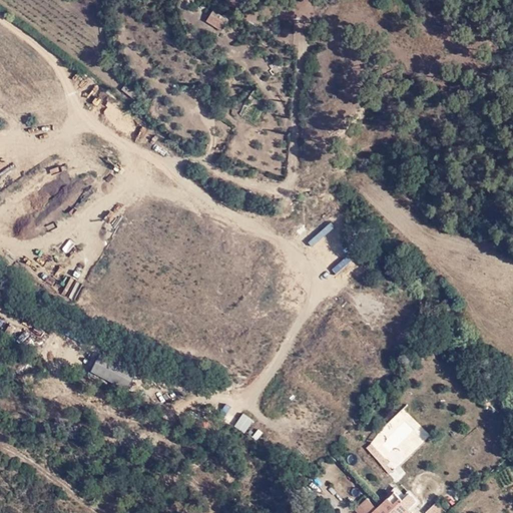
[(206,23),(223,30),(229,17),(211,10),(206,23)]
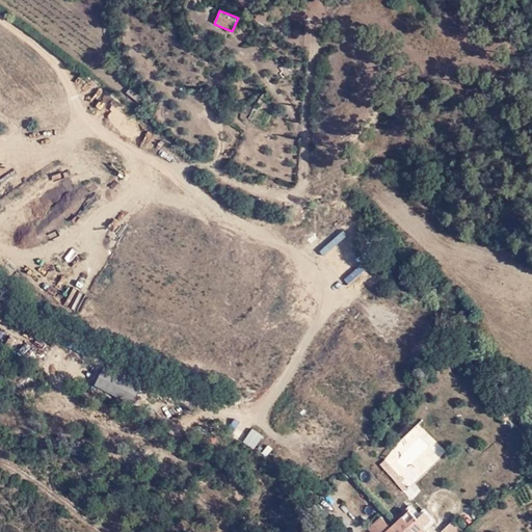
[(118,117),(125,106),(117,102),(111,113),(118,117)]
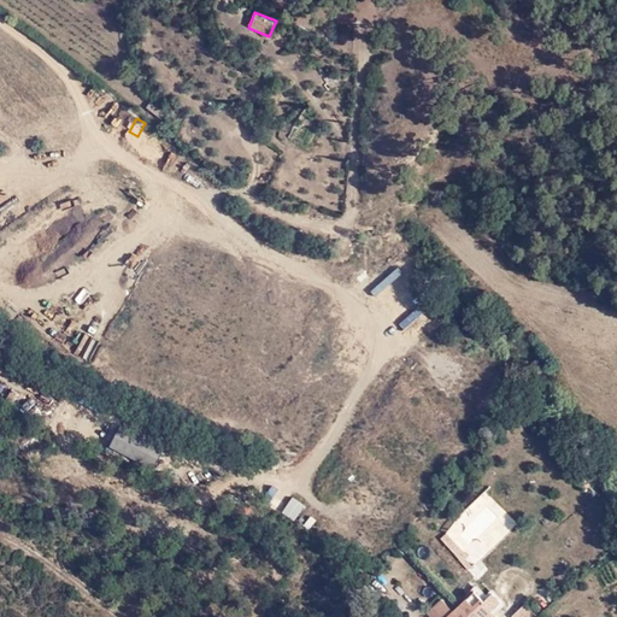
[(150,469),(162,445),(119,424),(109,447),(150,469)]
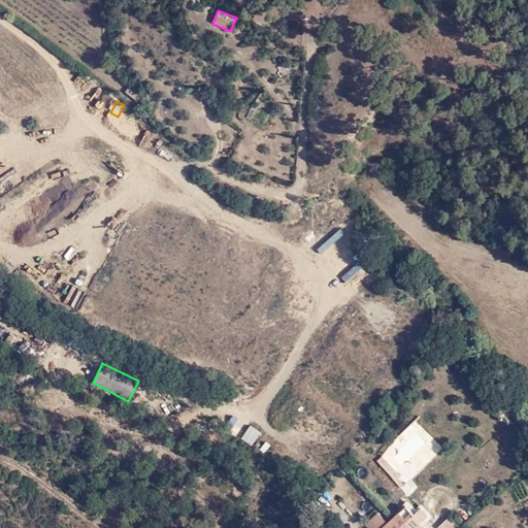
[(377,459),(399,487),(443,452),(421,424),(377,459)]
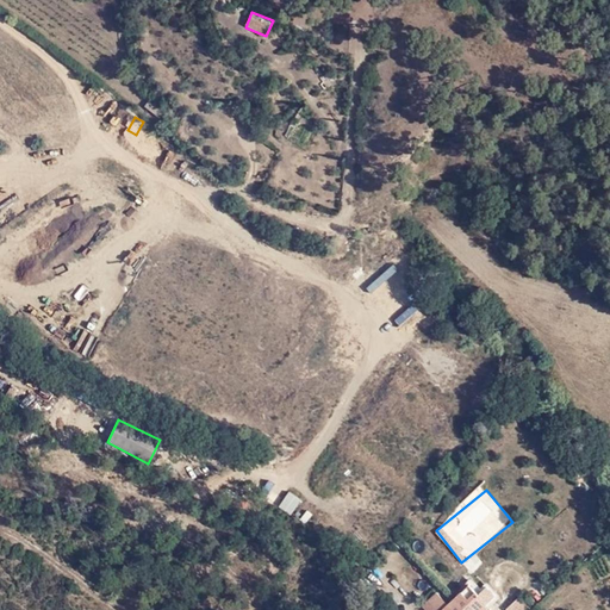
[(279,506),(291,515),(302,500),(290,491),(279,506)]
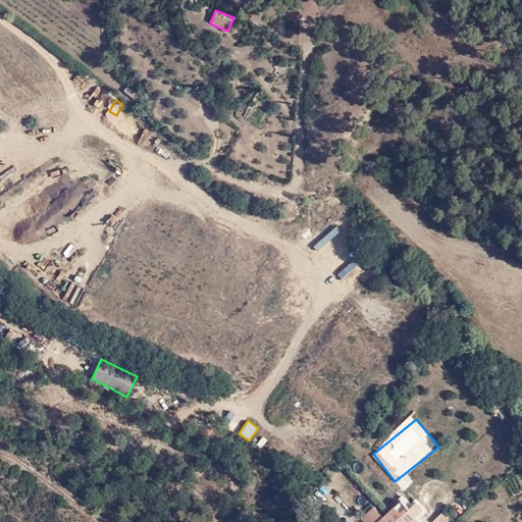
[(402,489),(411,485),(407,477),(399,480),(402,489)]
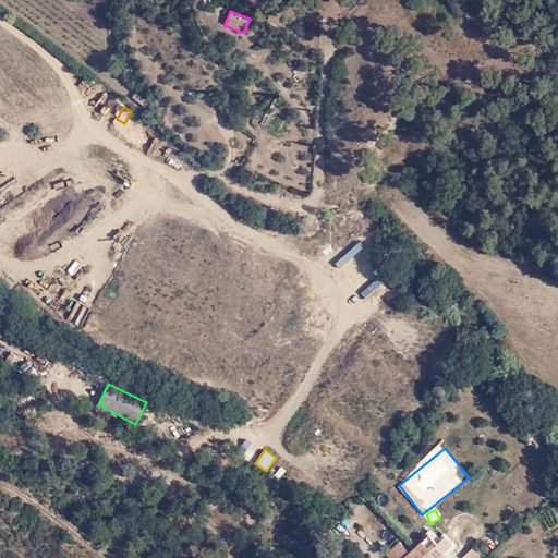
[(412,555),(409,552),(404,557),(441,557),(445,556),(439,548),(440,547),(431,536),(412,555)]
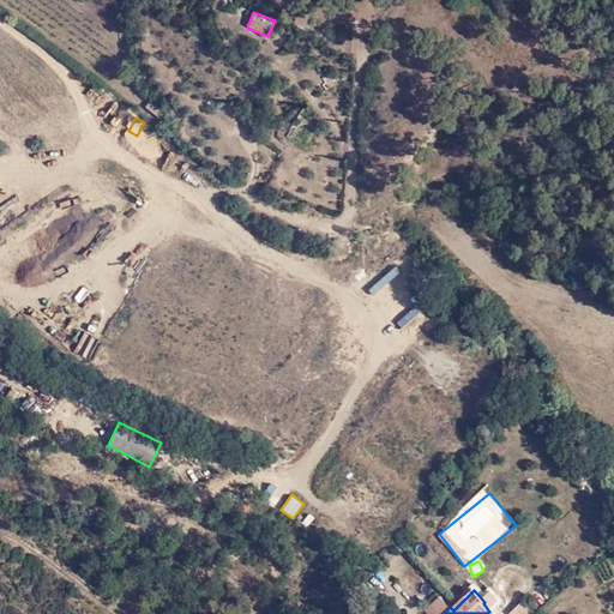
[(445,613),(450,607),(441,597),(428,609),(432,613),(445,613)]
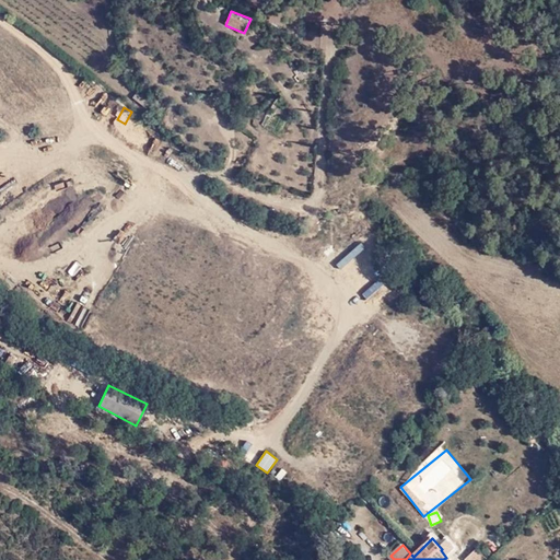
All buildings are outlined.
